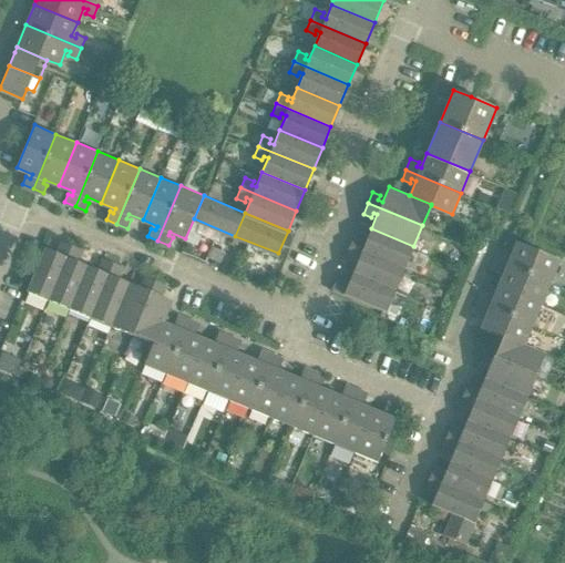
[(404,268),(413,246),(371,228),(365,243),(361,242),(362,237),(355,234),(350,245),(404,268)]
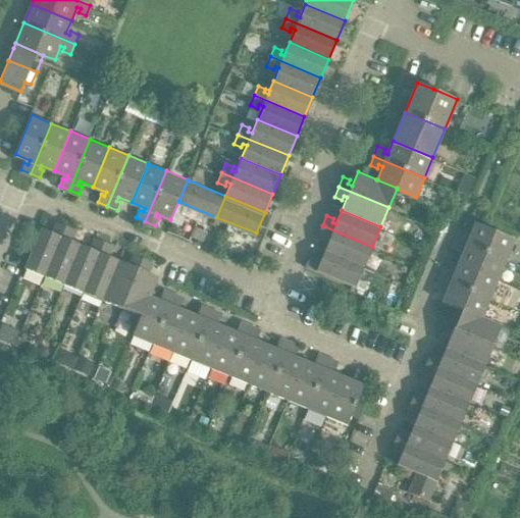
[(44,274),(65,223),(56,219),(51,230),(41,226),(24,266),(44,274)]
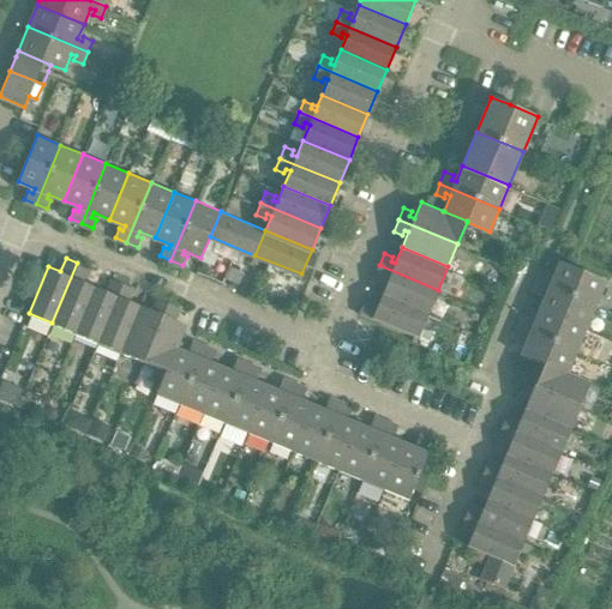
[(597,303),(606,279),(559,260),(553,277),(549,276),(551,271),(541,267),(537,278),(597,303)]
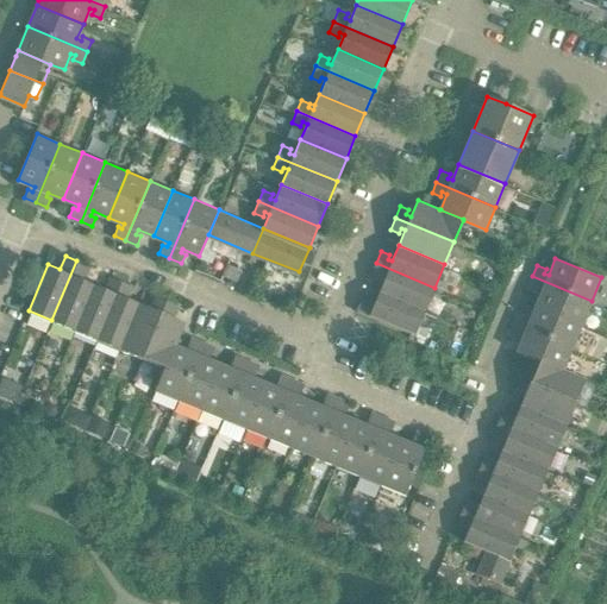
[(75,329),(93,283),(83,278),(85,275),(88,265),(76,260),(51,320),(75,329)]
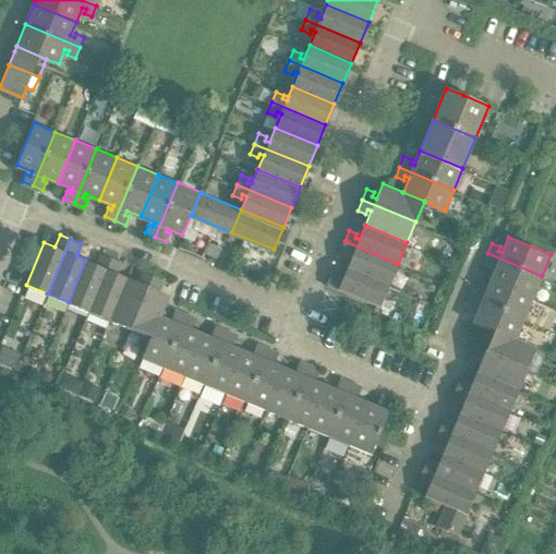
[(389,284),(398,264),(345,241),(340,251),(349,254),(350,250),(355,252),(349,267),(389,284)]
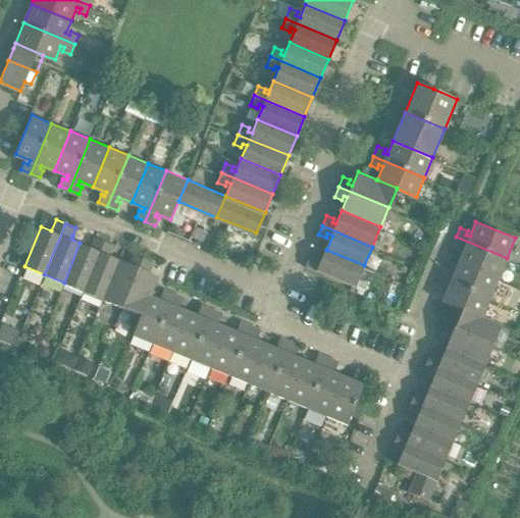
[(84,291),(104,240),(95,236),(92,243),(90,247),(80,243),(64,282),(84,291)]
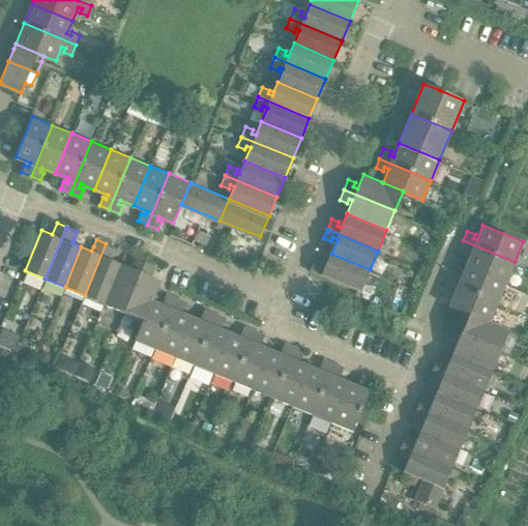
[(506,282),(515,262),(463,240),(459,251),(467,254),(468,250),(472,252),(466,265),(506,282)]
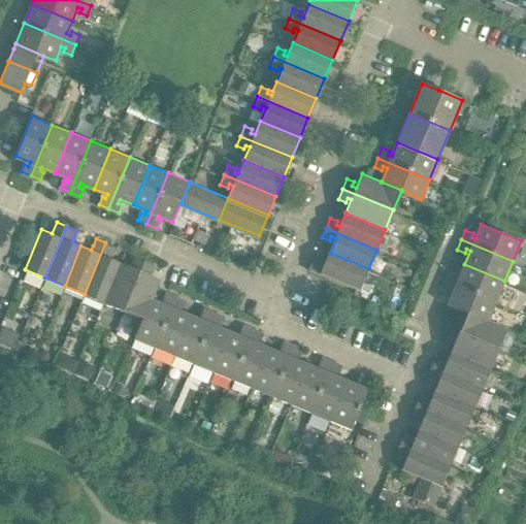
[(103,301),(120,262),(110,258),(112,254),(116,247),(105,242),(85,294),(103,301)]
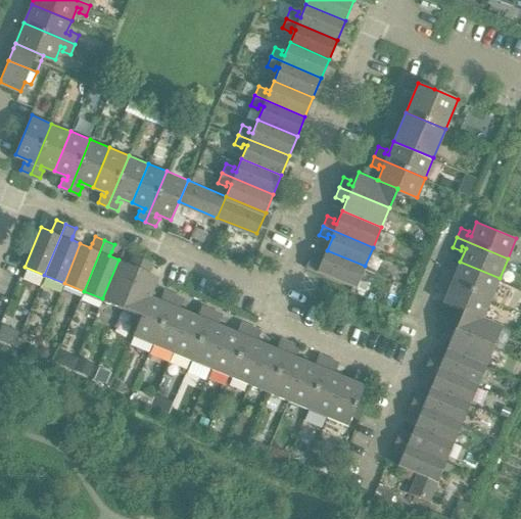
[(357,286),(365,266),(327,250),(321,264),(317,262),(319,257),(311,254),(306,265),(357,286)]
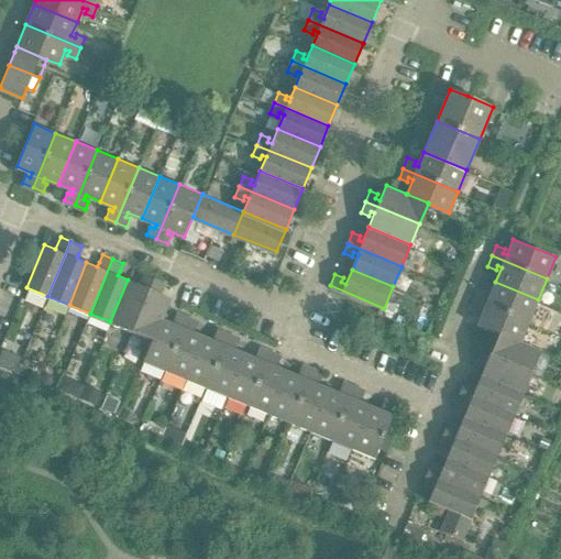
[(131,330),(154,276),(144,272),(139,284),(128,280),(110,321),(131,330)]
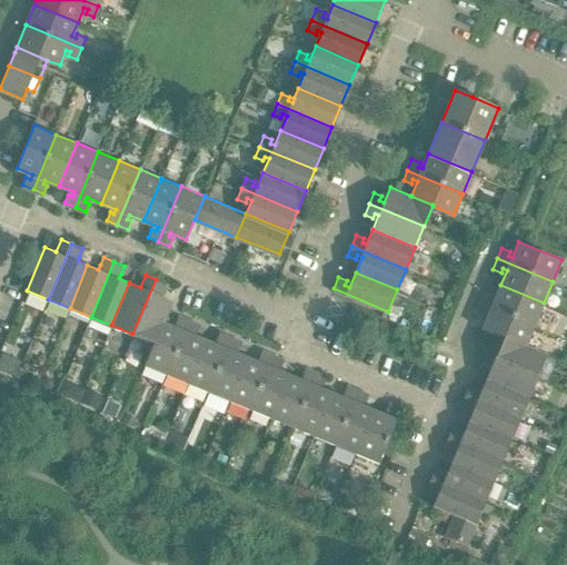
[(165,321),(169,309),(173,301),(160,296),(166,284),(156,279),(132,334),(153,343),(155,343),(163,321),(165,321)]
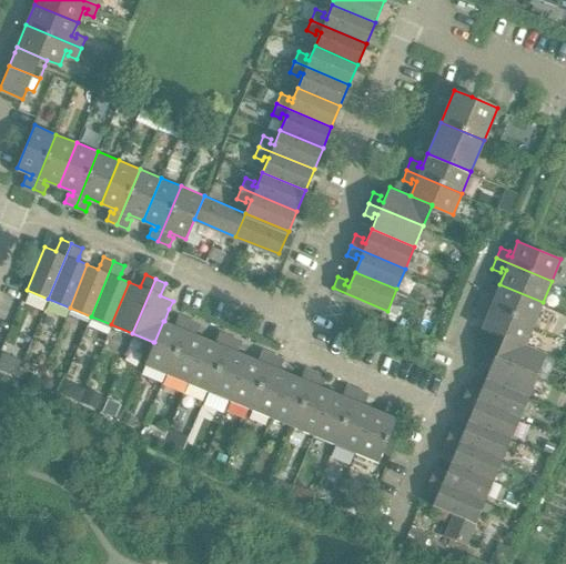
[(534,323),(543,302),(499,284),(494,299),(489,296),(492,293),(483,290),(478,300),(534,323)]
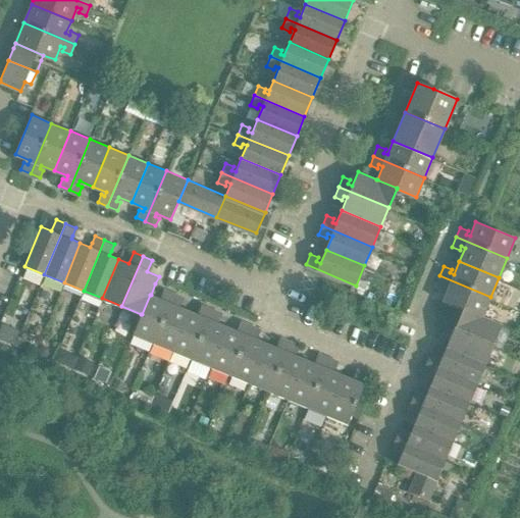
[(482,316),(482,315),(490,297),(439,275),(435,286),(444,289),(445,285),(449,287),(443,300),(462,308),(482,316)]
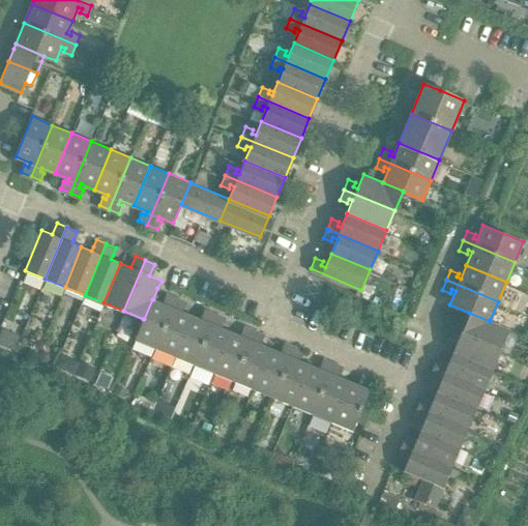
[(155,347),(177,296),(167,292),(163,303),(153,299),(152,299),(144,319),(143,319),(136,339),(155,347)]
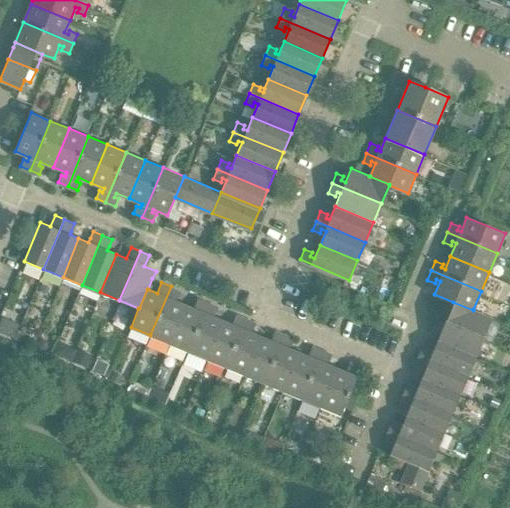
[(169,343),(185,305),(176,301),(180,290),(171,286),(150,335),(169,343)]
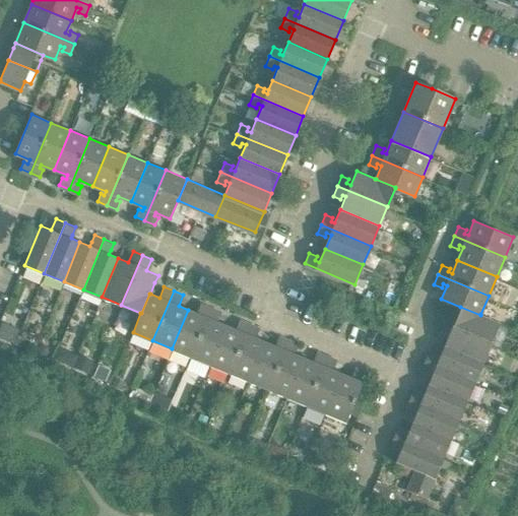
[(191,357),(212,306),(202,302),(197,314),(188,310),(172,348),(191,357)]
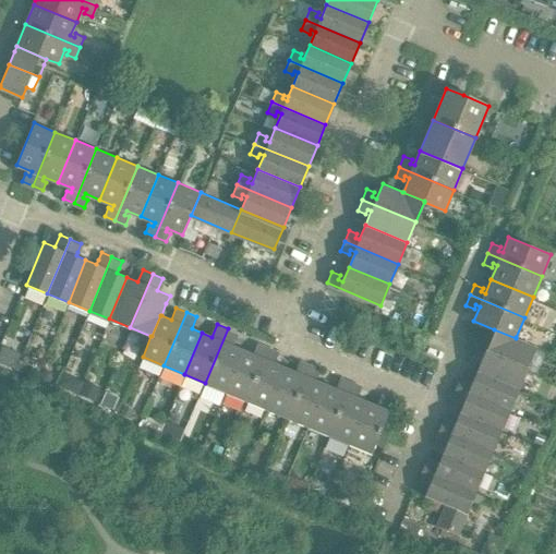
[(226,392),(243,349),(233,345),(234,341),(238,333),(228,328),(205,383),(226,392)]
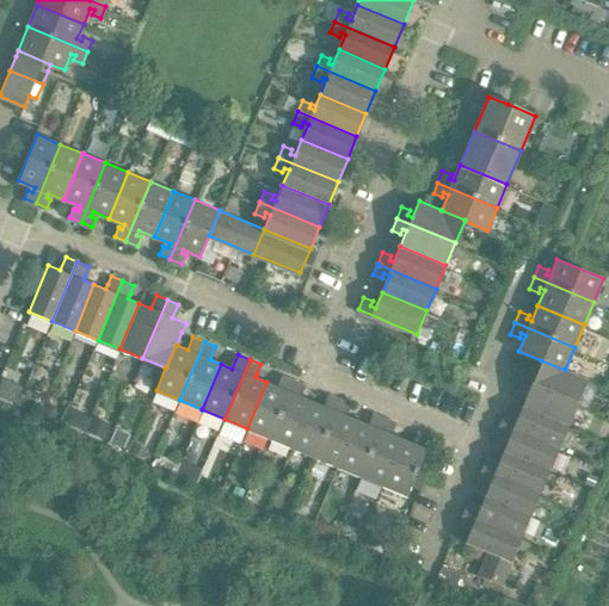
[(578,402),(588,378),(565,369),(565,370),(541,360),(535,376),(530,375),(533,370),(523,366),(518,377),(578,402)]
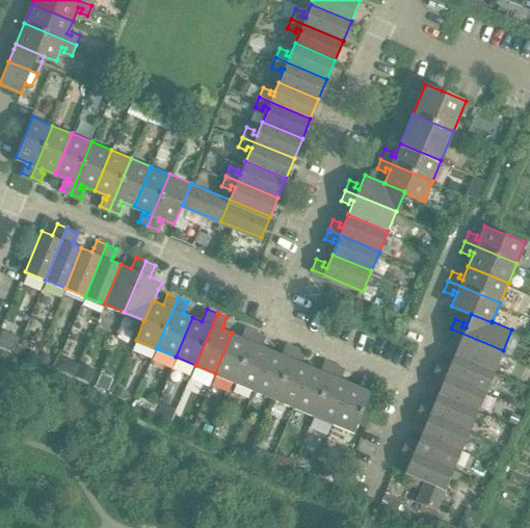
[(235,381),(256,330),(246,325),(241,337),(232,333),(215,373),(235,381)]
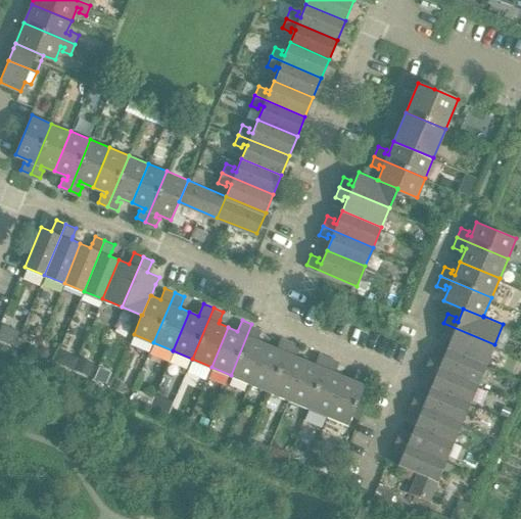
[(486,364),(494,344),(443,323),(439,333),(447,336),(448,332),(453,334),(447,347),(486,364)]
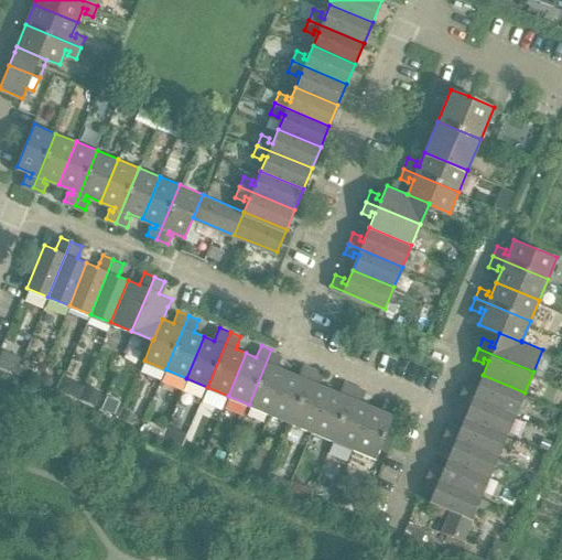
[(270,413),(288,370),(272,365),(274,361),(279,363),(282,354),(271,350),(249,405),(270,413)]
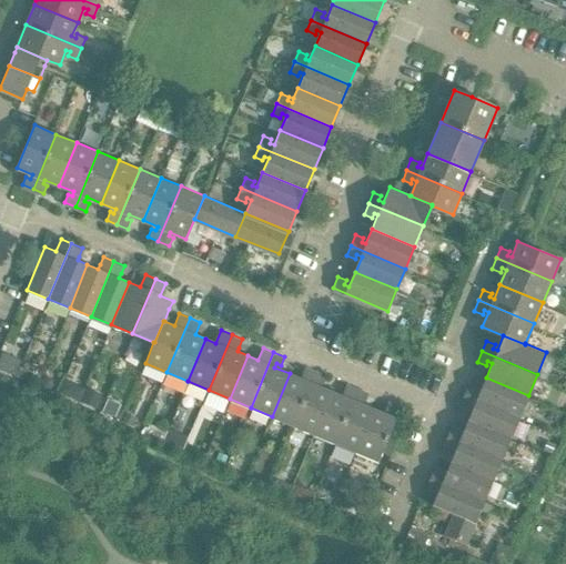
[(293,425),(316,370),(305,365),(302,374),(306,375),(304,380),(290,373),(272,416),(293,425)]
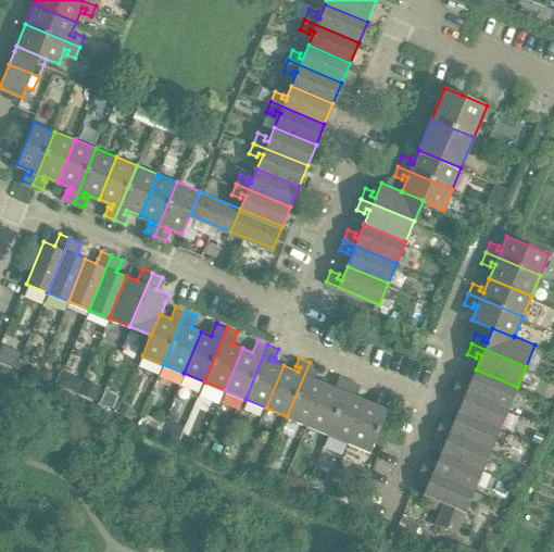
[(307,425),(325,383),(311,377),(312,373),(316,375),(319,366),(310,362),(287,416),(307,425)]
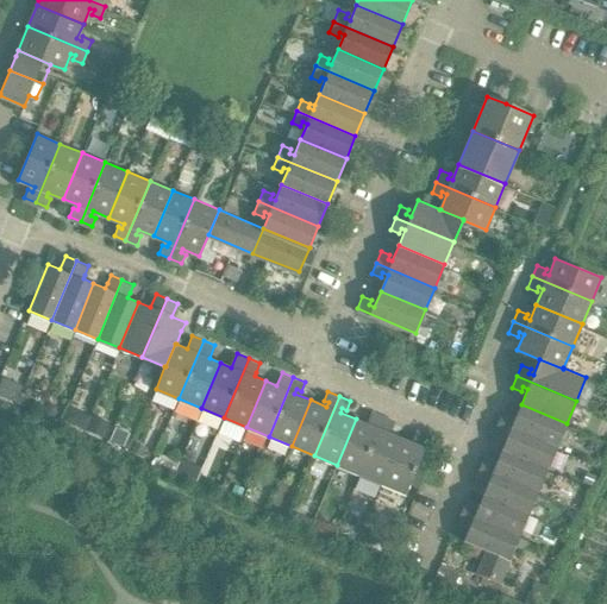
[(557,446),(567,423),(521,404),(514,420),(511,417),(512,414),(502,409),(498,421),(557,446)]
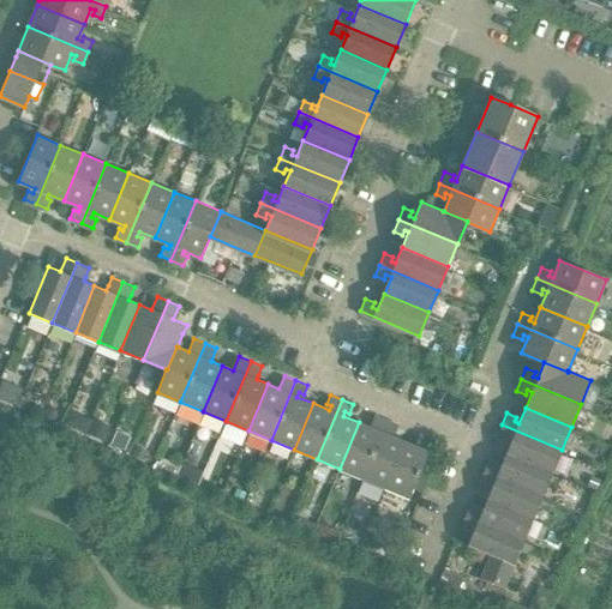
[(363,477),(387,418),(376,414),(372,422),(376,424),(375,428),(359,422),(340,469),(363,477)]
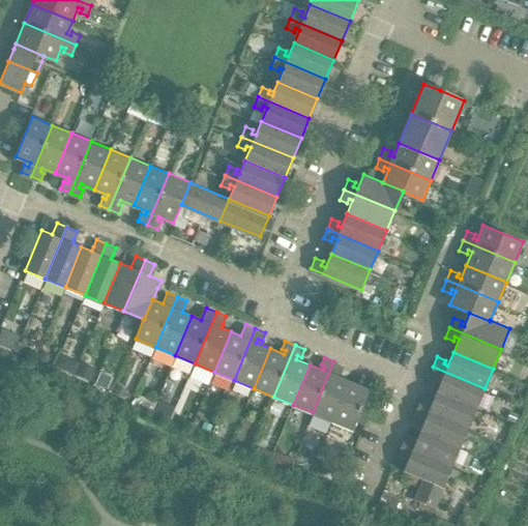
[(332,420),(349,381),(335,375),(336,372),(341,373),(344,366),(333,361),(313,412),(332,420)]
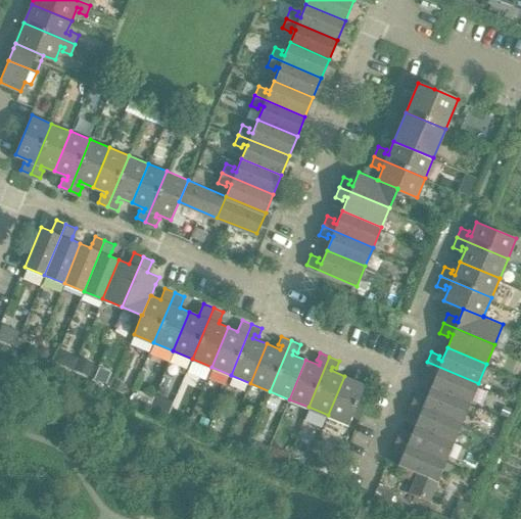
[(470,402),(478,383),(427,362),(423,372),(431,375),(433,371),(436,372),(431,385),(470,402)]
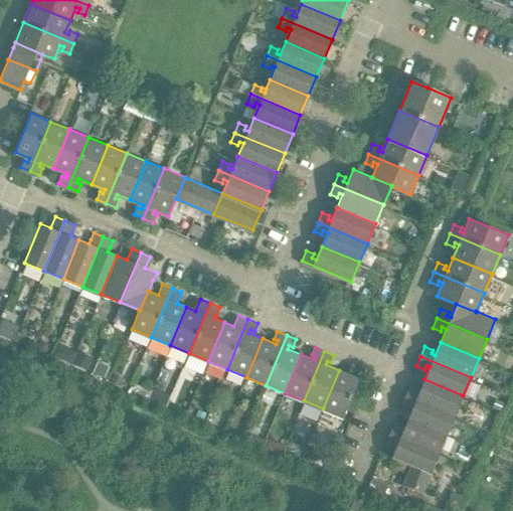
[(342,417),(363,367),(352,363),(349,370),(353,371),(351,375),(339,370),(323,408),(342,417)]
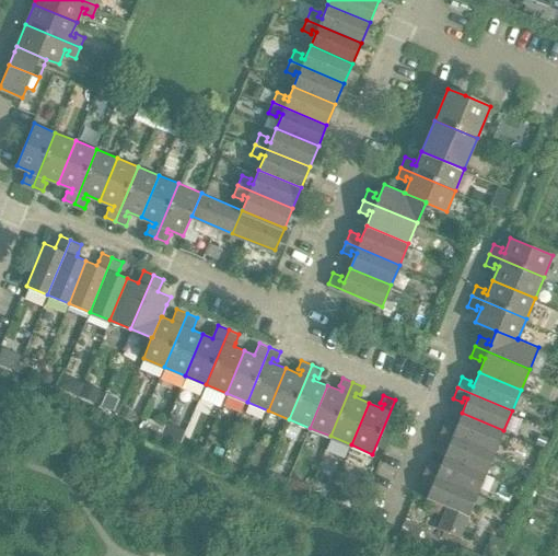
[(496,451),(503,430),(462,413),(455,427),(452,426),(453,421),(445,418),(441,429),(496,451)]
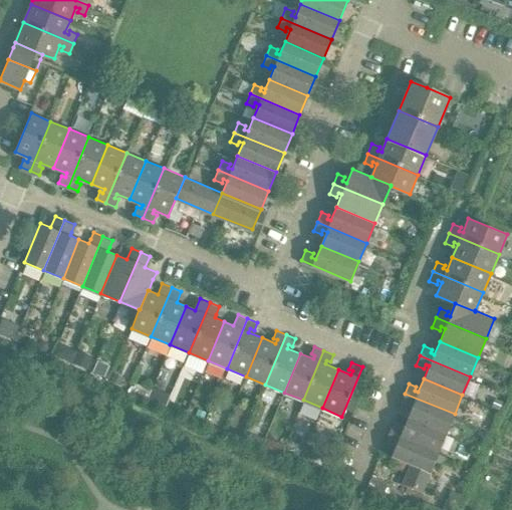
[(447,433),(455,414),(405,394),(401,403),(408,406),(410,403),(414,404),(408,417),(447,433)]
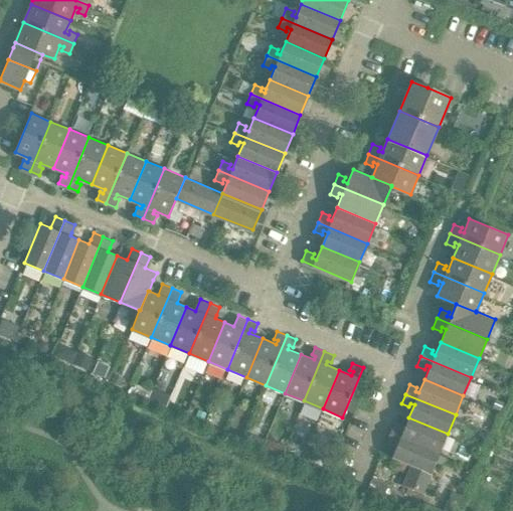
[(440,453),(448,434),(408,417),(403,431),(399,430),(401,426),(393,422),(389,432),(440,453)]
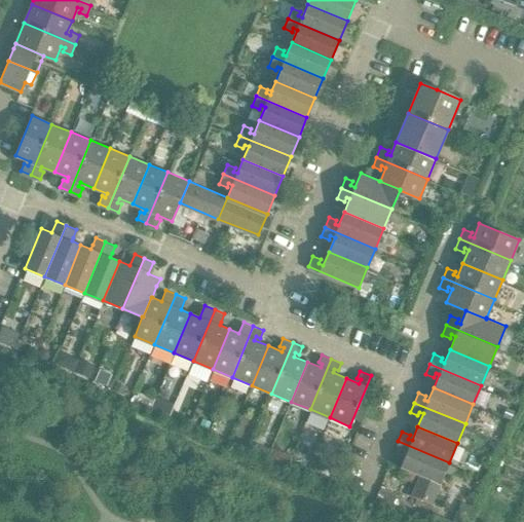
[(433,502),(449,462),(398,441),(394,451),(402,454),(403,450),(407,452),(401,467),(420,475),(412,493),(433,502)]
